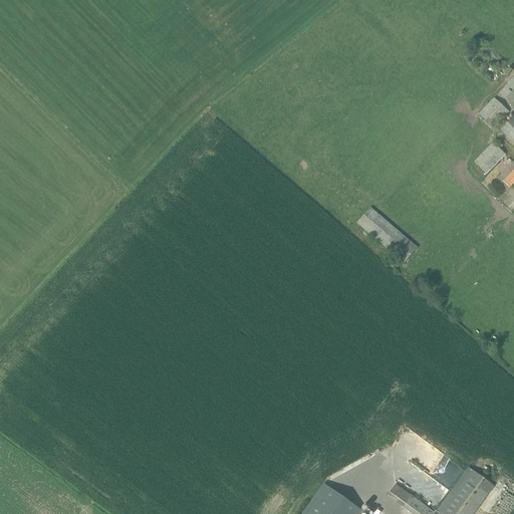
[(513,108),(513,107),(513,76),(498,94),(513,108)]
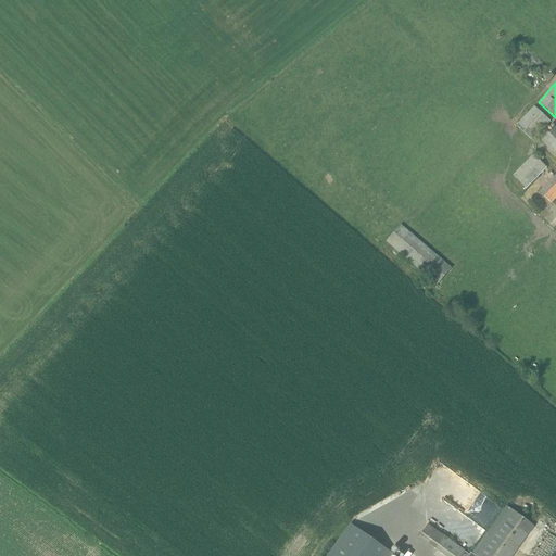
[(550,131),(545,128),(551,122),(534,106),(516,126),(532,141),(542,131),(546,135),(540,141),(555,155),(555,127),(555,126),(550,131)]
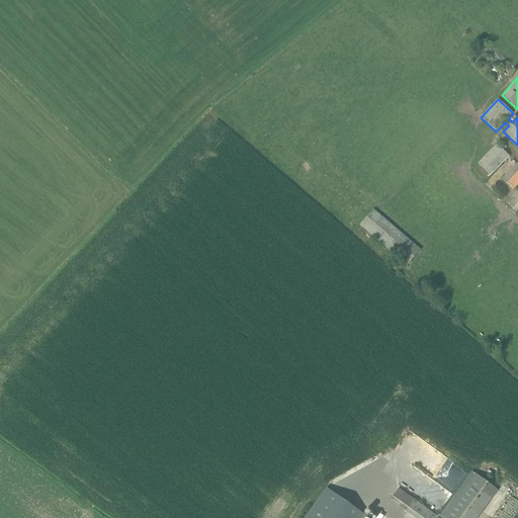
[(490,176),(509,157),(497,144),(478,164),(490,176)]
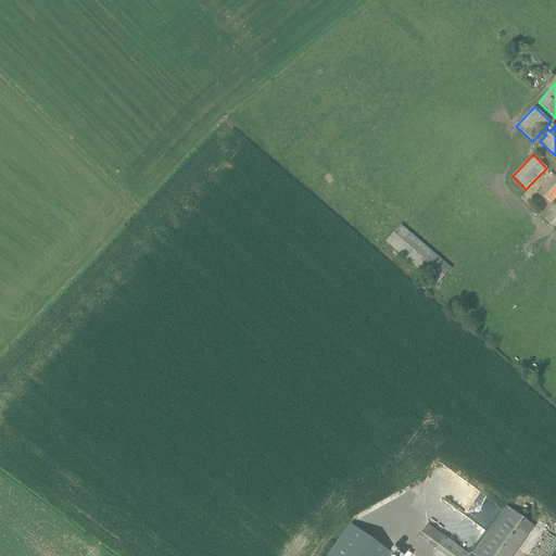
[(552,203),(555,198),(555,176),(540,192),(552,203)]
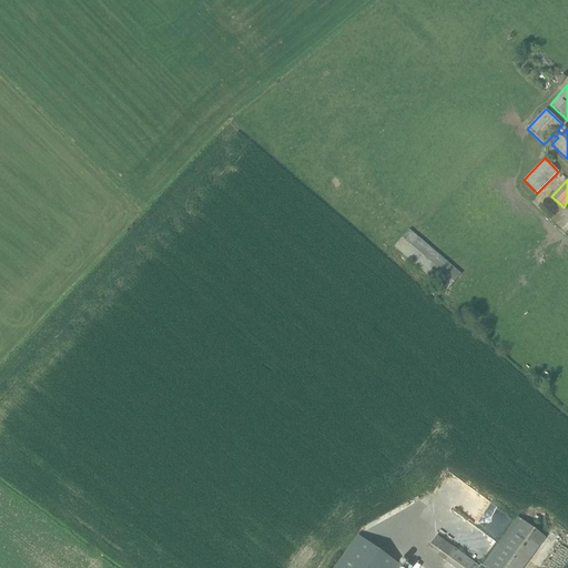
[(446,292),(462,274),(409,230),(394,247),(446,292)]
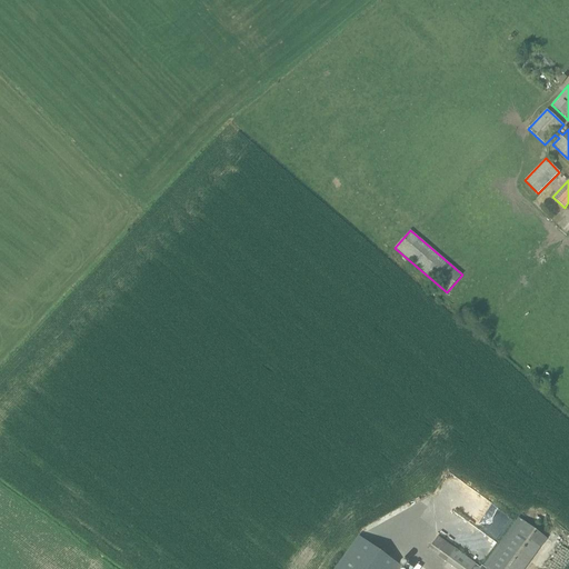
[(517,518),(481,568),(438,536),(428,549),(456,568),(523,568),(547,539),(517,518)]
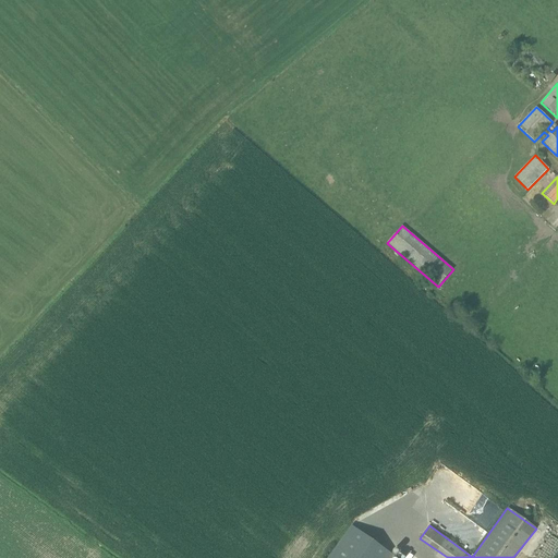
[(391,557),(393,556),(351,526),(328,557),(391,557)]
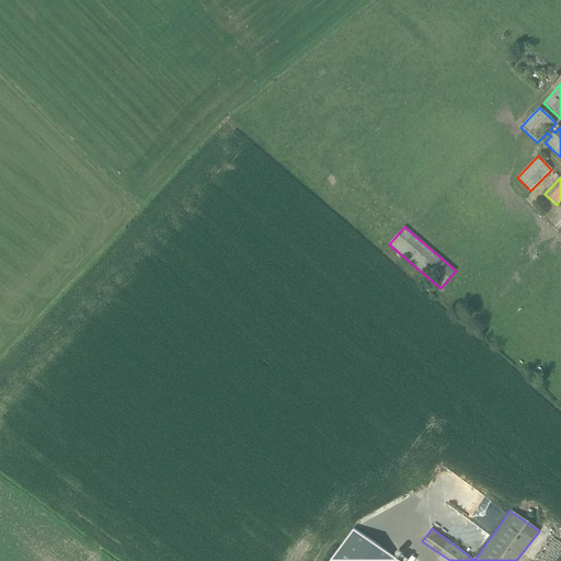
[(546,557),(552,560),(559,560),(560,558),(560,541),(557,539),(546,557)]
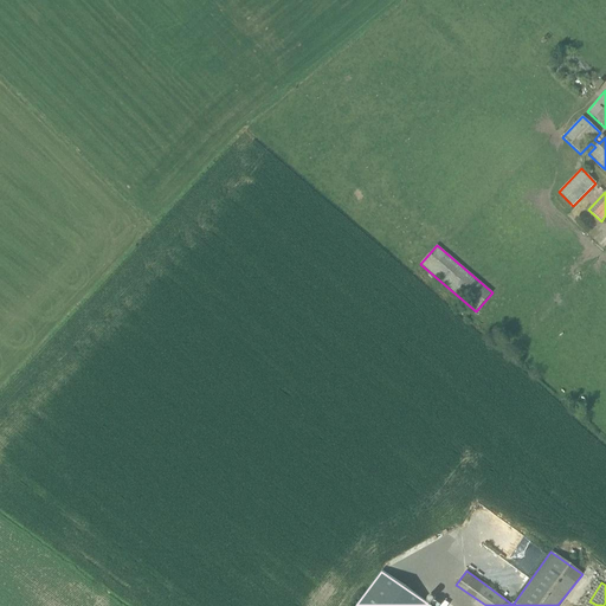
[(437,598),(442,592),(436,585),(430,591),(437,598)]
